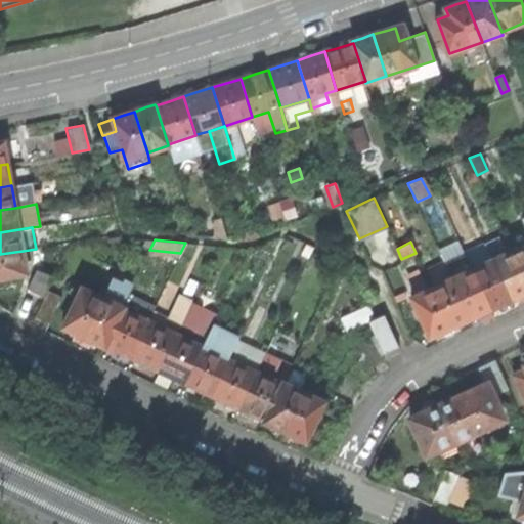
[(485,247),(510,299),(520,295),(523,293),(523,276),(512,251),(498,257),(492,244),(485,247)]
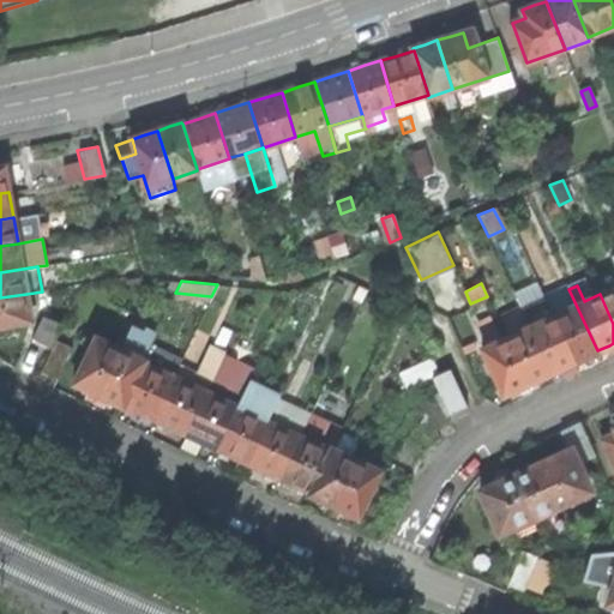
[(584,356),(597,350),(569,289),(569,287),(545,298),(575,361),(584,356)]
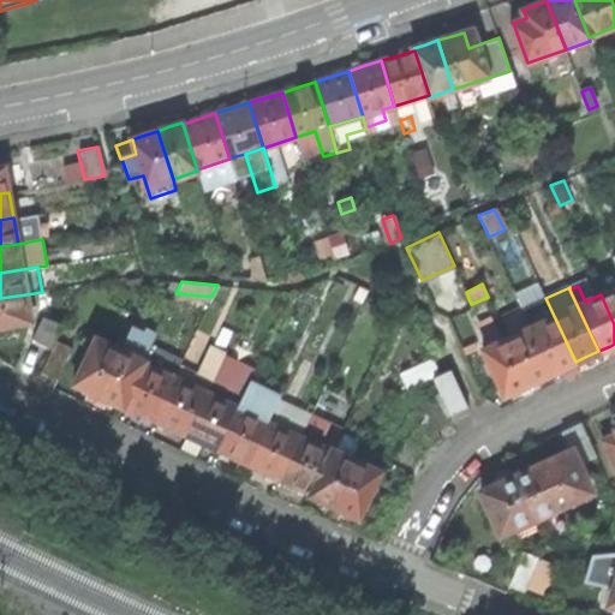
[(614,287),(601,294),(614,324),(614,287)]
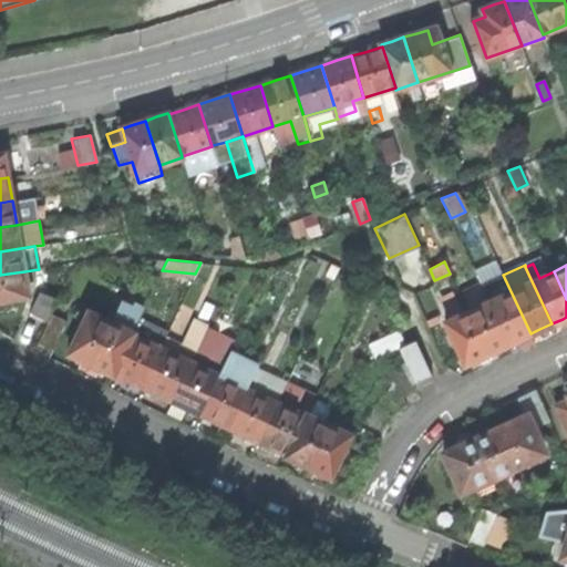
[(0,299),(29,295),(24,271),(0,275),(0,299)]
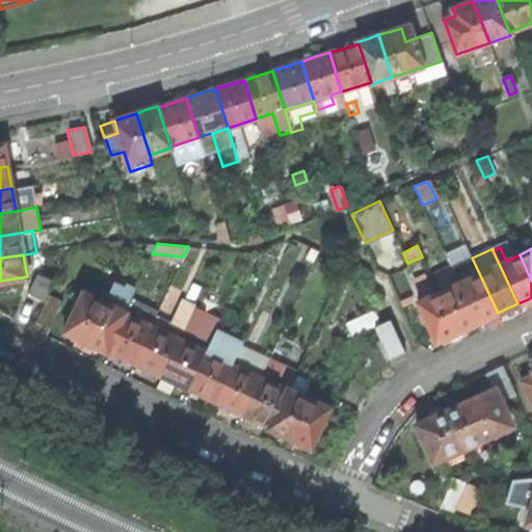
[(451,266),(459,283),(477,322),(487,318),(498,313),(472,258),(451,266)]
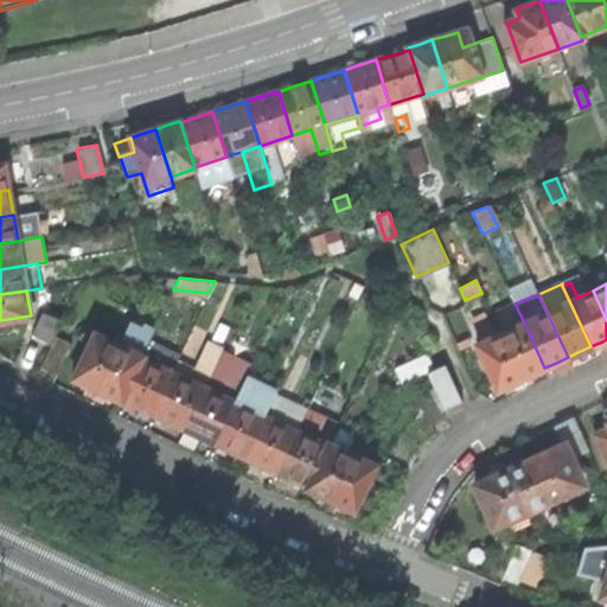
[(31,334),(51,344),(55,336),(62,321),(43,312),(31,334)]
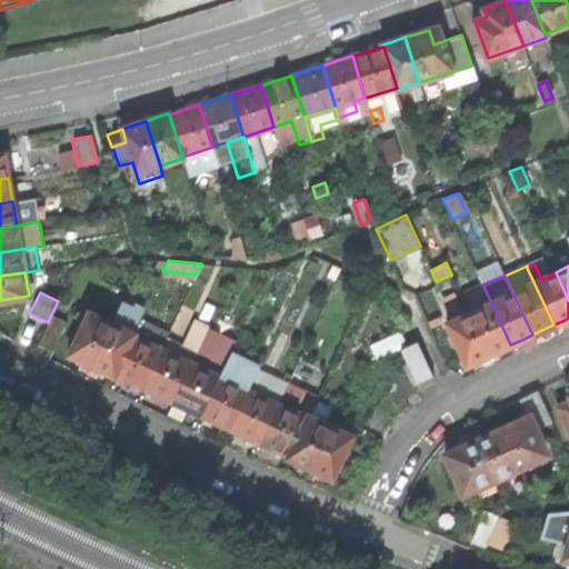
[(491,302),(469,312),(489,355),(499,350),(510,345),(491,302)]
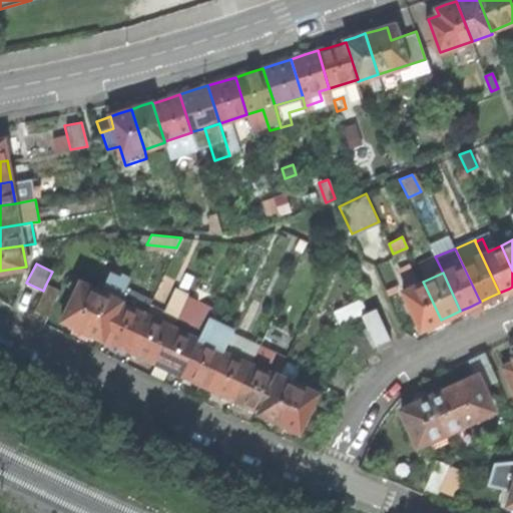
[(118,303),(119,301),(118,300),(127,282),(109,274),(100,292),(82,330),(90,334),(101,339),(102,338),(118,303)]
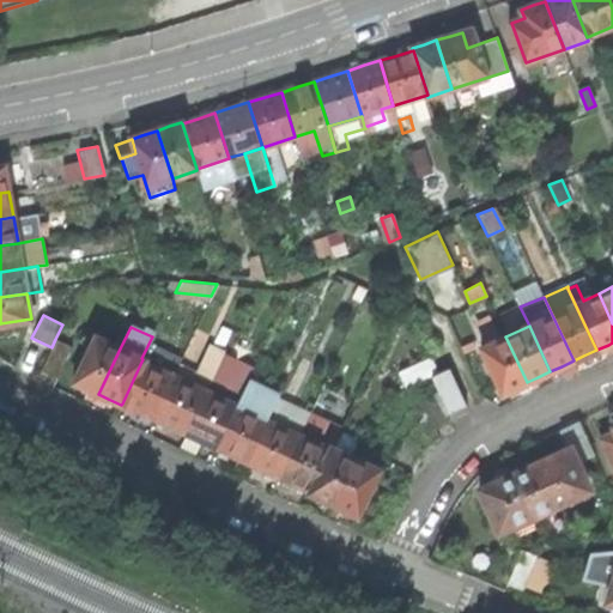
[(303,340),(307,334),(296,329),(292,335),(303,340)]
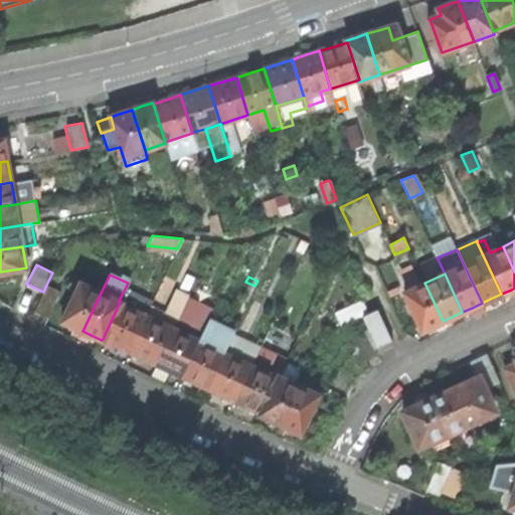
[(71,326),(82,331),(101,293),(80,283),(62,322),(71,326)]
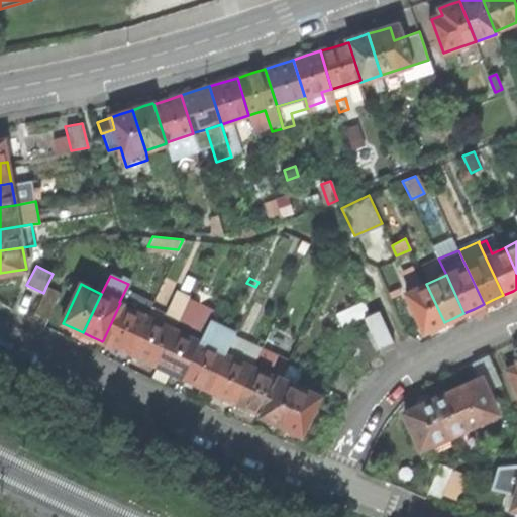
[(432,328),(444,322),(426,284),(406,293),(423,332),(432,328)]
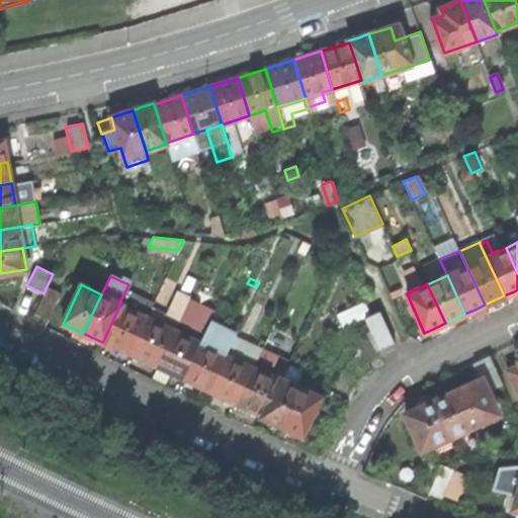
[(61,293),(47,286),(44,293),(34,313),(48,320),(61,293)]
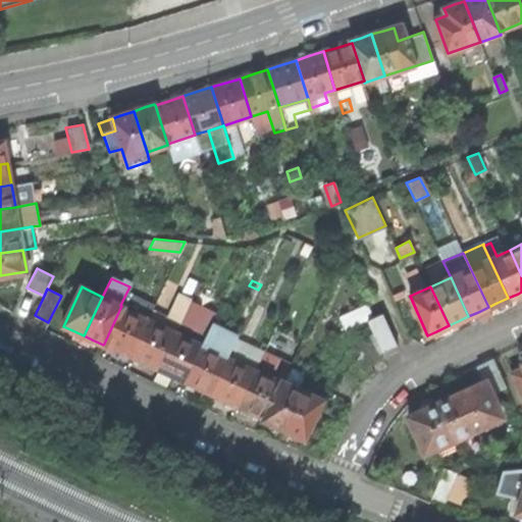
[(152,309),(147,320),(173,332),(188,303),(177,298),(168,317),(152,309)]
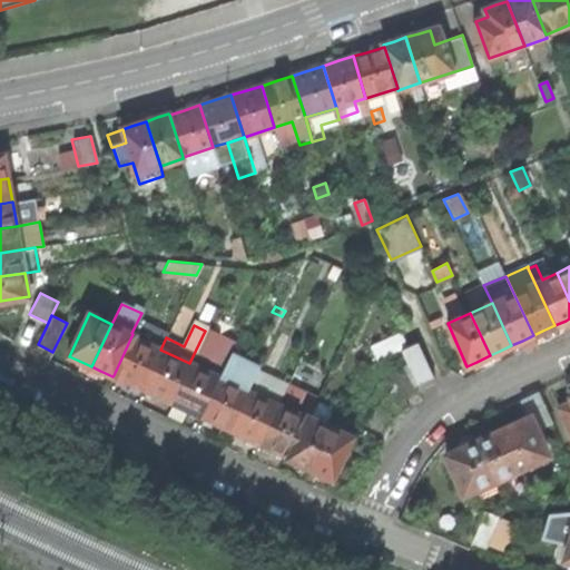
[(200,416),(219,377),(231,354),(235,343),(206,330),(205,331),(189,363),(172,403),(185,409),(200,416)]
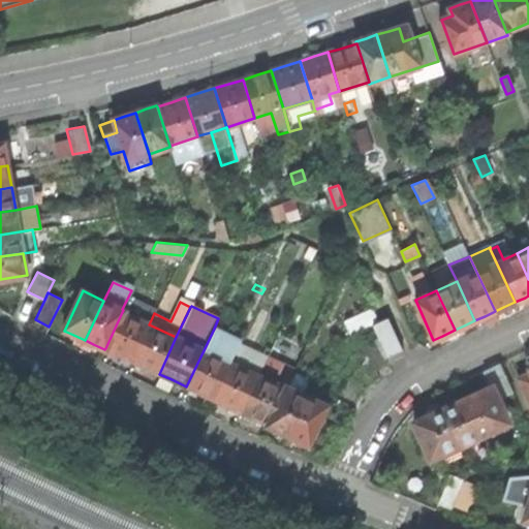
[(371,308),(344,320),(350,334),(378,321),(371,308)]
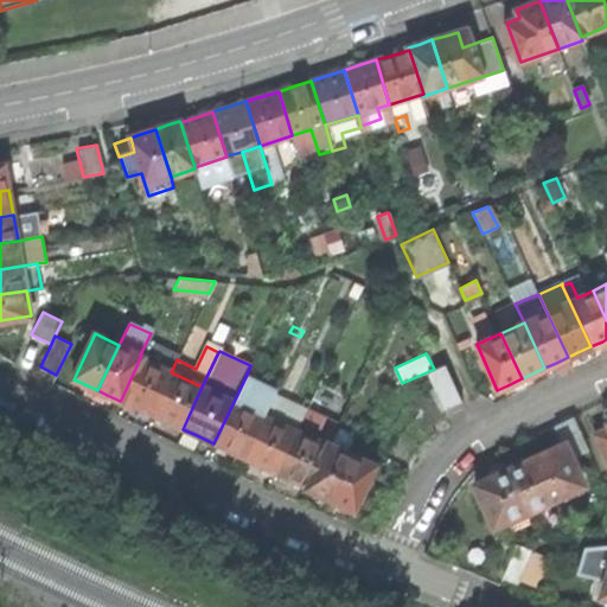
[(140,358),(121,400),(136,407),(152,414),(171,372),(140,358)]
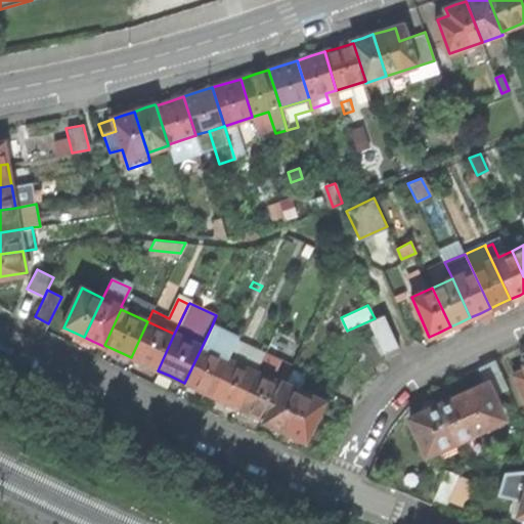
[(384,315),(368,322),(383,353),(398,347),(384,315)]
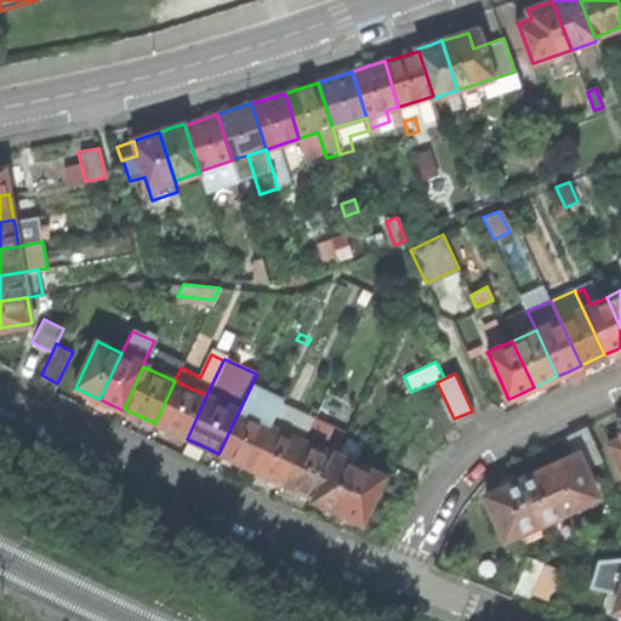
[(172,432),(187,439),(206,396),(175,381),(155,423),(172,432)]
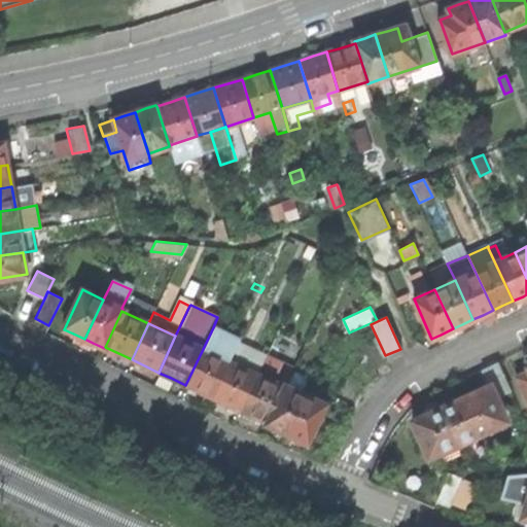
[(223,332),(213,327),(203,349),(214,354),(223,332)]
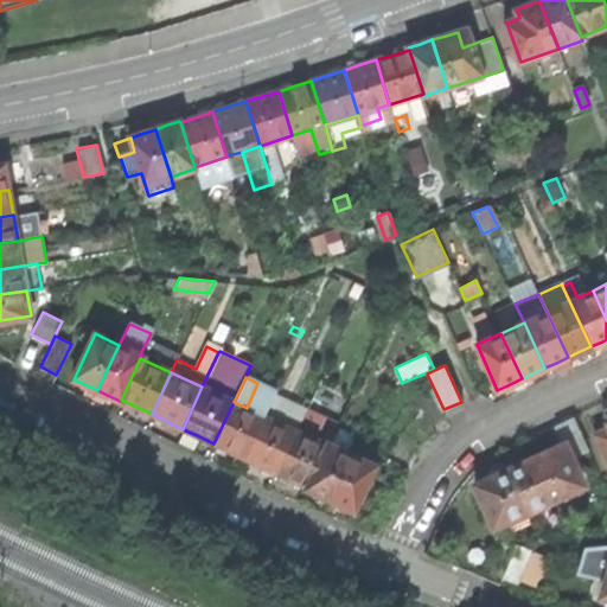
[(283,400),(274,395),(264,416),(274,420),(283,400)]
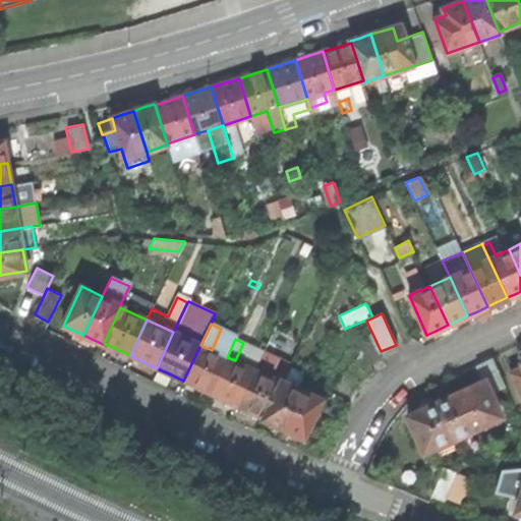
[(382,359),(370,339),(359,345),(370,365),(382,359)]
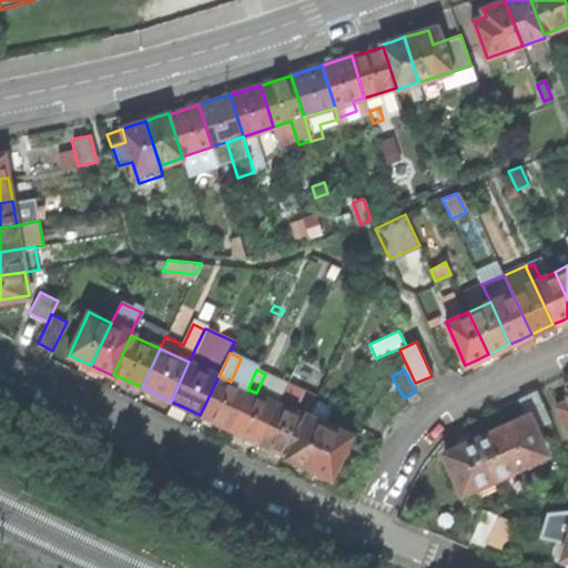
[(231,382),(219,376),(200,415),(213,422),(230,428),(247,389),(231,382)]
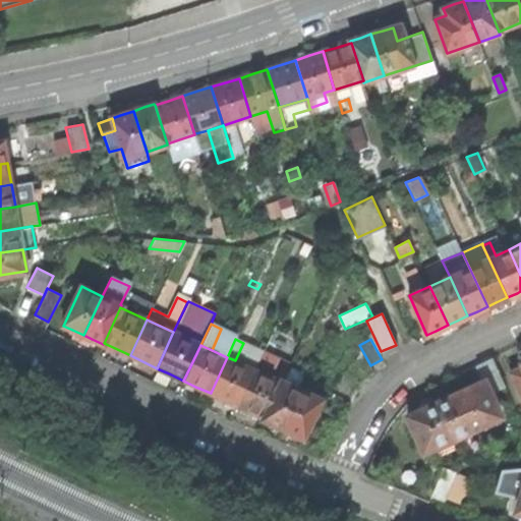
[(264,418),(281,381),(289,363),(263,350),(253,369),(237,406),(248,411),(264,418)]
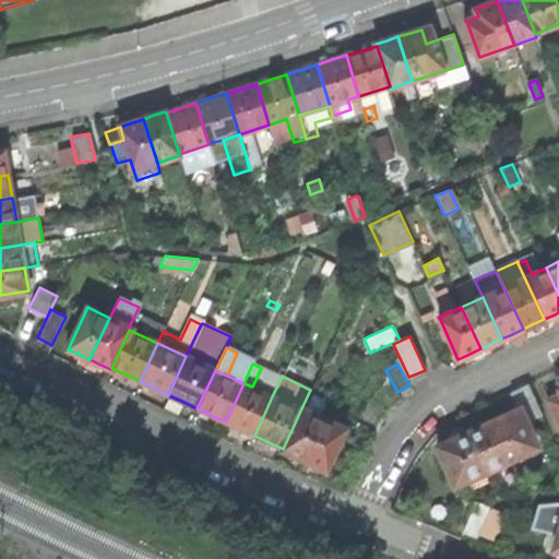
[(252,387),(244,383),(226,421),(240,429),(254,436),(272,396),(252,387)]
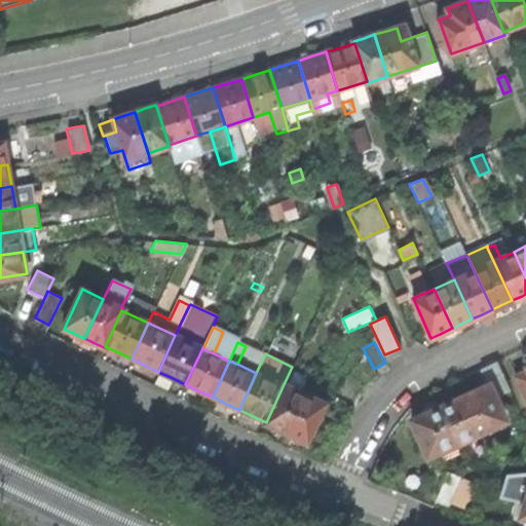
[(525,371),(515,376),(525,401),(525,371)]
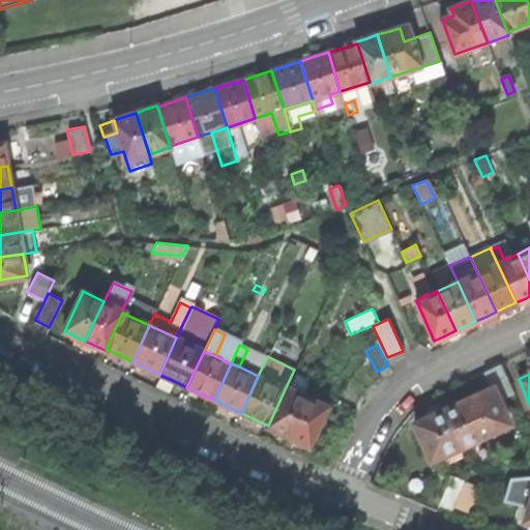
[(268,425),(267,428),(277,433),(288,437),(306,396),(286,387),(268,425)]
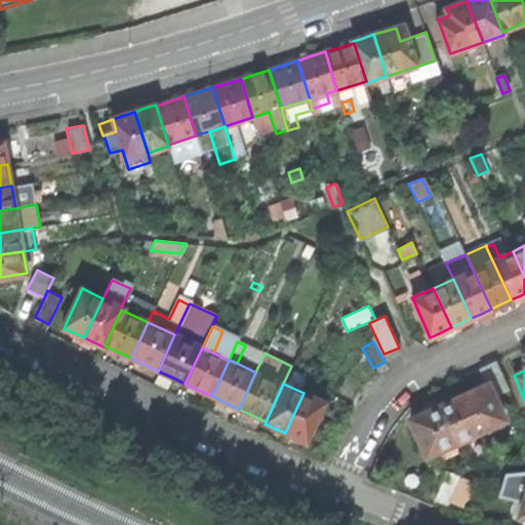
[(460,397),(439,407),(455,442),(483,430),(483,428),(502,418),(487,386),(460,397)]
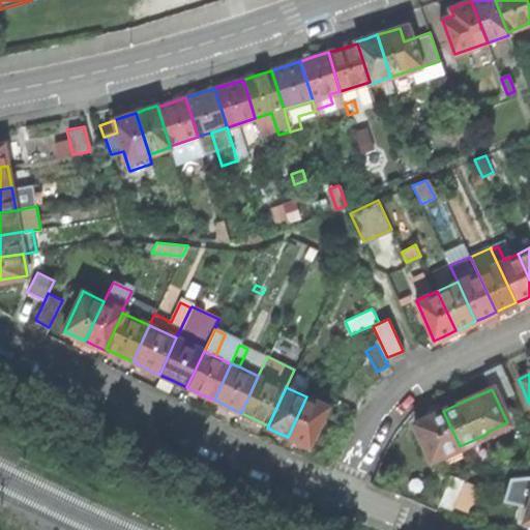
[(306,396),(288,437),(295,441),(307,447),(326,407),(306,396)]
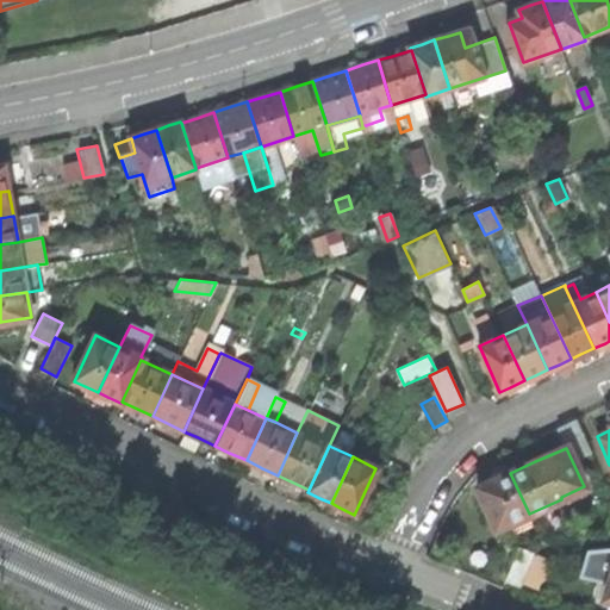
[(478,489),(496,529),(529,514),(510,473),(491,483),(478,489)]
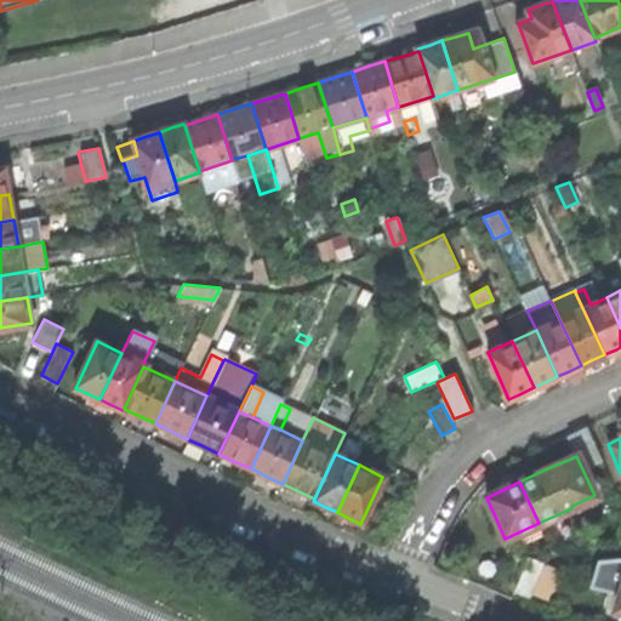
[(620,558),(603,552),(592,582),(615,591),(620,574),(620,558)]
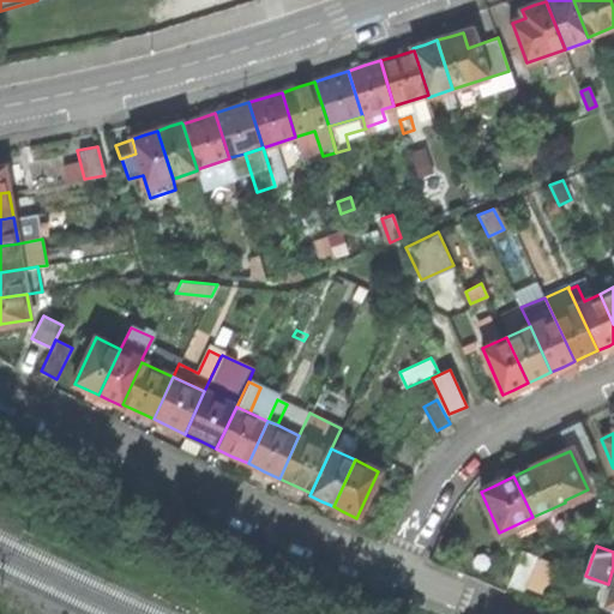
[(510,582),(527,588),(537,557),(521,551),(510,582)]
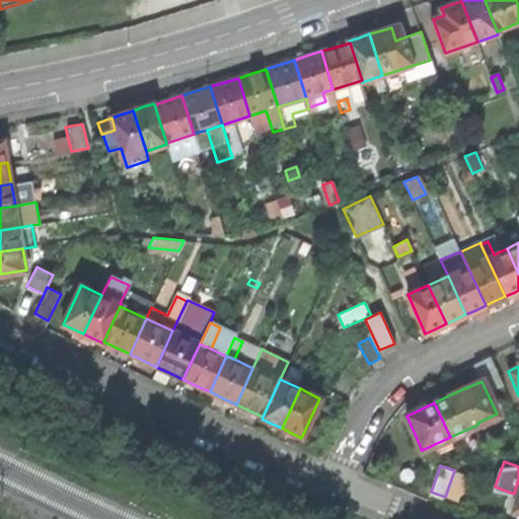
[(468,506),(478,483),(470,479),(470,477),(468,475),(454,470),(445,497),(468,506)]
